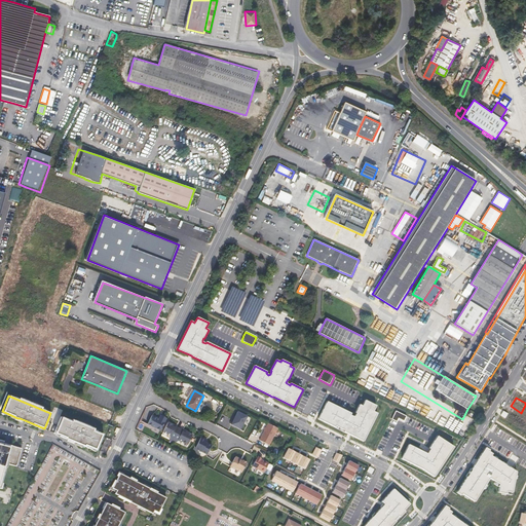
[(318,418),(318,419),(348,434),(349,435),(351,436),(364,442),(377,413),(373,411),(376,406),(365,400),(363,406),(360,405),(355,413),(357,413),(354,416),(353,416),(350,415),(351,413),(327,402),(318,418)]
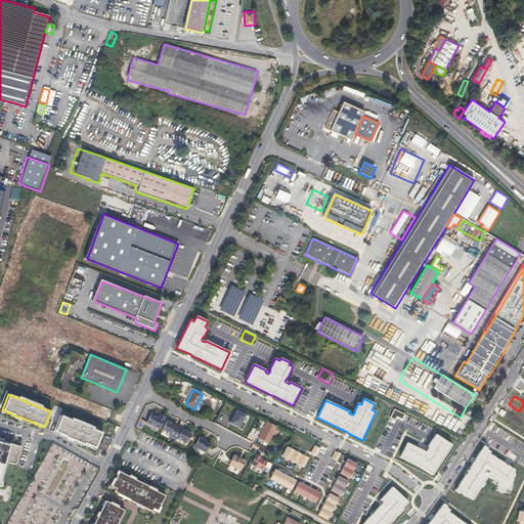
[(230,423),(239,428),(247,415),(237,409),(234,415),(232,419),(231,418),(229,423),(230,423)]
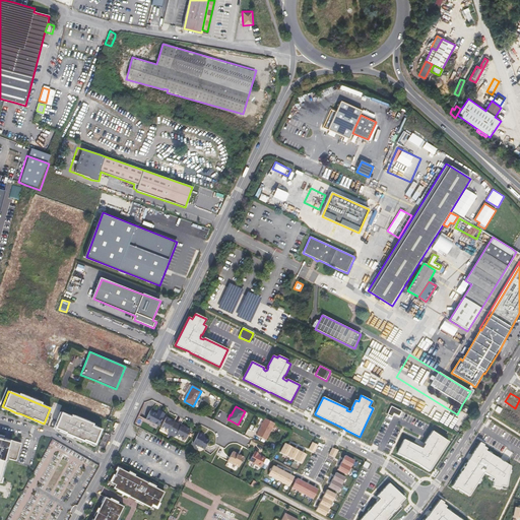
[(387,414),(392,416),(394,413),(399,415),(401,411),(391,406),(387,414)]
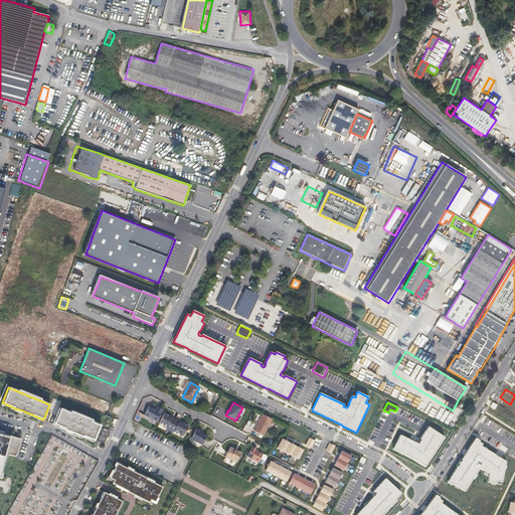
[(144,415),(157,421),(163,409),(157,406),(156,409),(155,410),(154,410),(149,407),(144,415)]
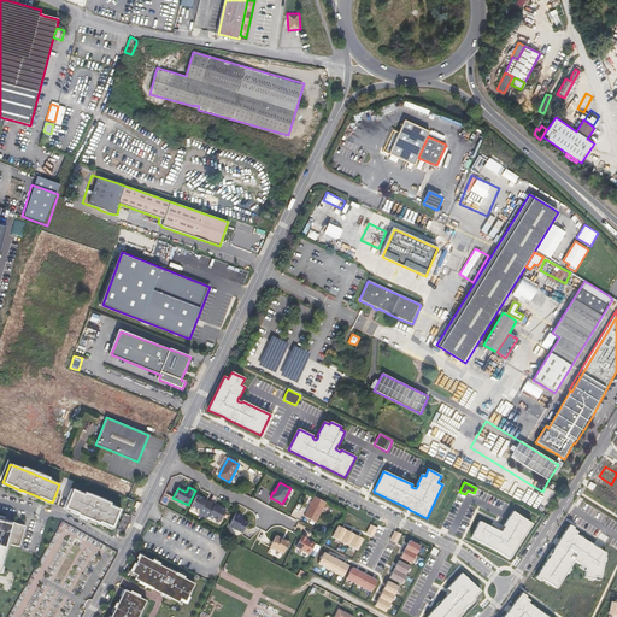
[(121,510),(71,489),(68,498),(64,507),(88,517),(92,519),(113,528),(121,510)]
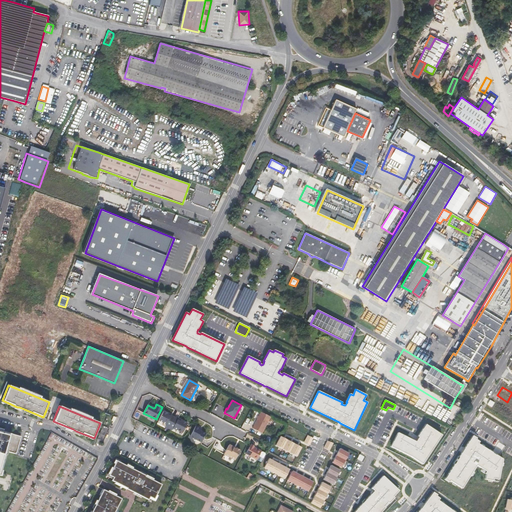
[(183,433),(187,424),(178,419),(163,411),(160,418),(158,421),(165,424),(166,428),(170,430),(174,429),(183,433)]
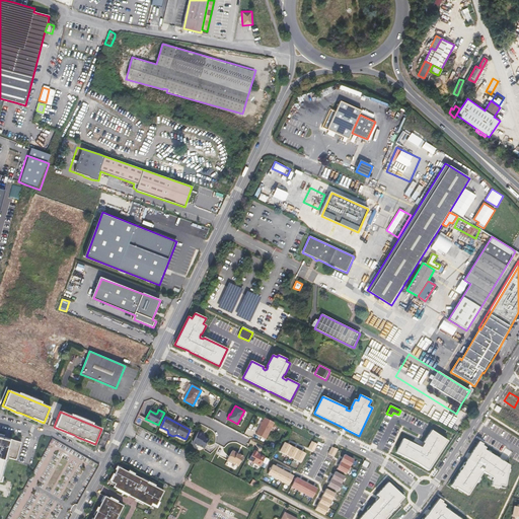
[(276,423),(267,419),(257,435),(267,440),(276,423)]
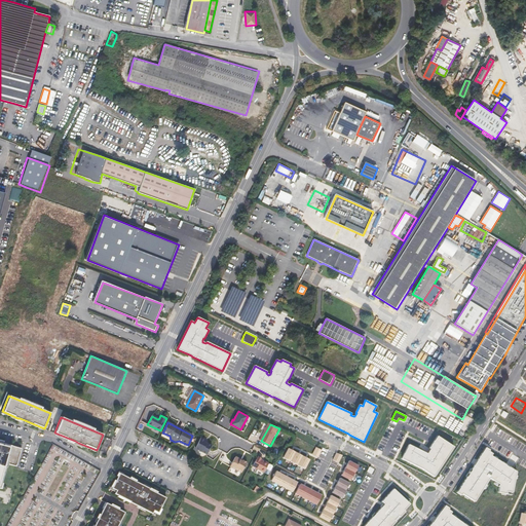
[(422,468),(435,477),(454,447),(438,436),(429,448),(430,449),(427,454),(425,452),(409,445),(402,459),(422,468)]
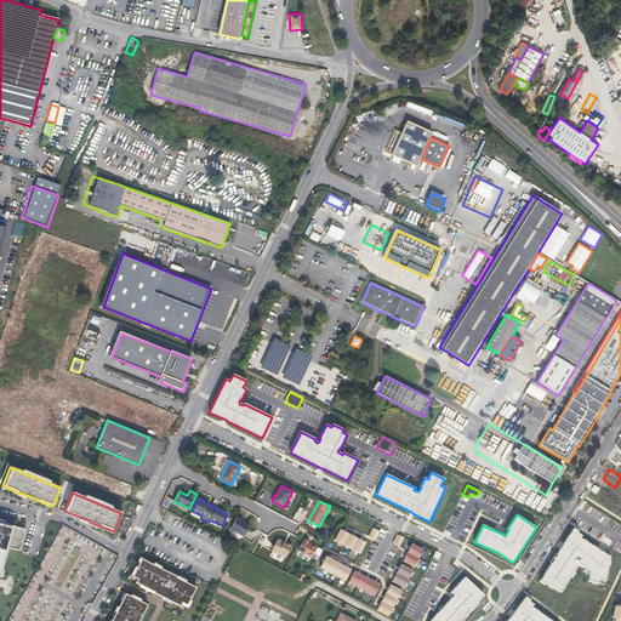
[(243,518),(238,516),(232,528),(231,530),(244,536),(248,530),(250,525),(244,523),(241,522),(241,520),(243,518)]
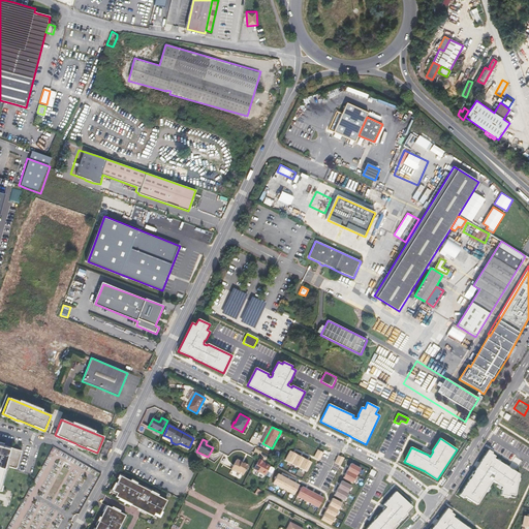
[(0,468),(6,469),(6,467),(7,466),(11,448),(0,444),(0,468)]
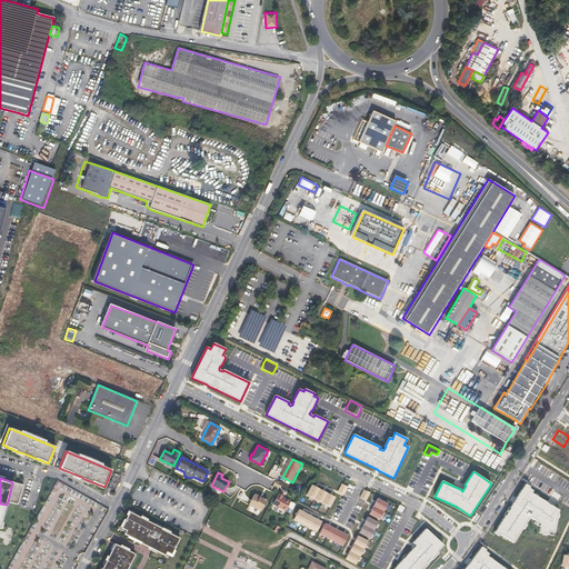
[(16,482),(12,482),(8,501),(18,505),(23,485),(16,482)]
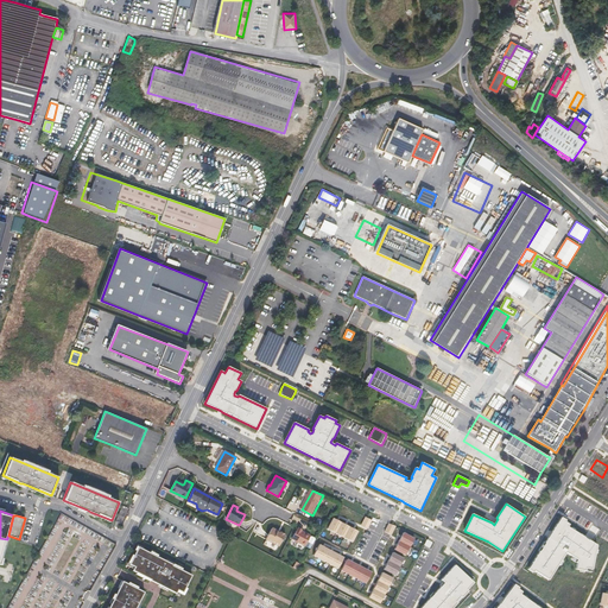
[(361,525),(368,529),(372,520),(366,517),(361,525)]
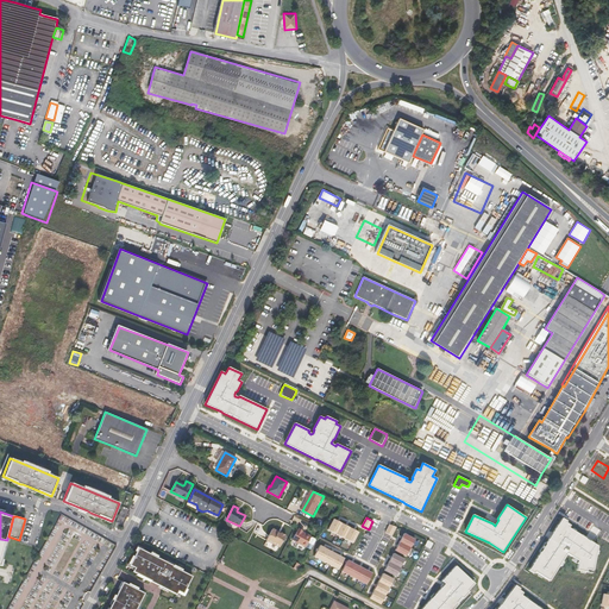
[(328,531),(352,542),(358,532),(353,529),(346,526),(338,521),(334,519),(328,531)]
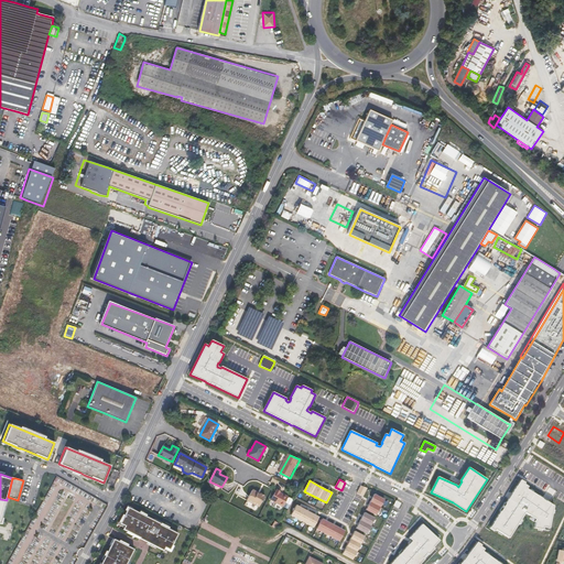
[(494,522),(495,523),(492,528),(509,538),(524,512),(535,519),(534,521),(535,522),(534,528),(549,531),(553,506),(550,503),(544,500),(539,496),(527,488),(528,486),(521,481),(518,487),(517,486),(510,496),(506,503),(501,511),(500,511),(494,522)]
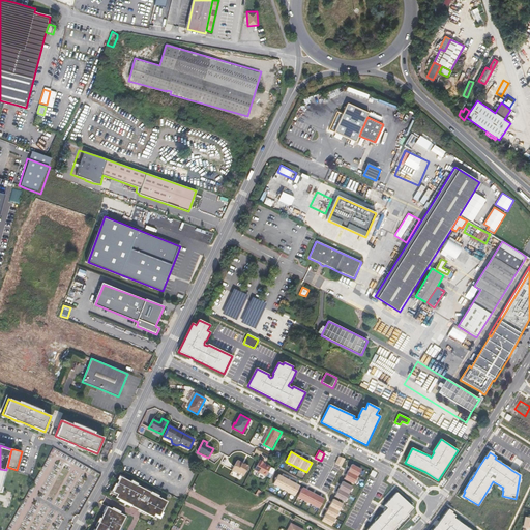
[(335,464),(341,467),(345,459),(340,455),(335,464)]
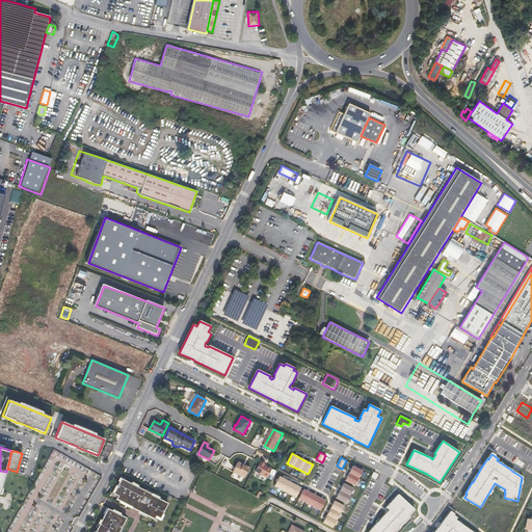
[(235,469),(233,472),(244,477),(244,478),(245,477),(250,468),(246,464),(245,466),(243,464),(242,463),(239,461),(238,462),(235,469)]
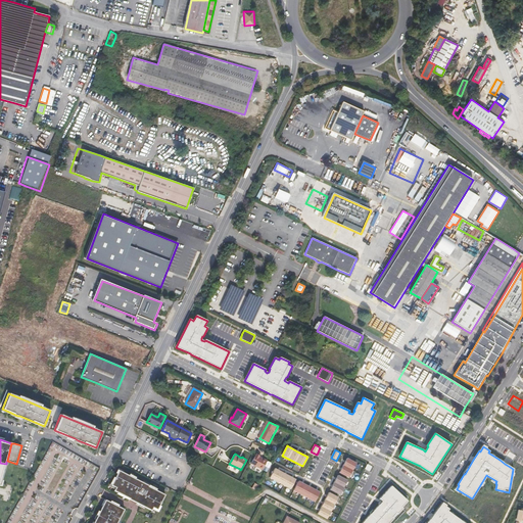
[(251,464),(263,470),(267,472),(272,463),(267,461),(262,458),(262,459),(258,458),(259,457),(255,455),(251,464)]
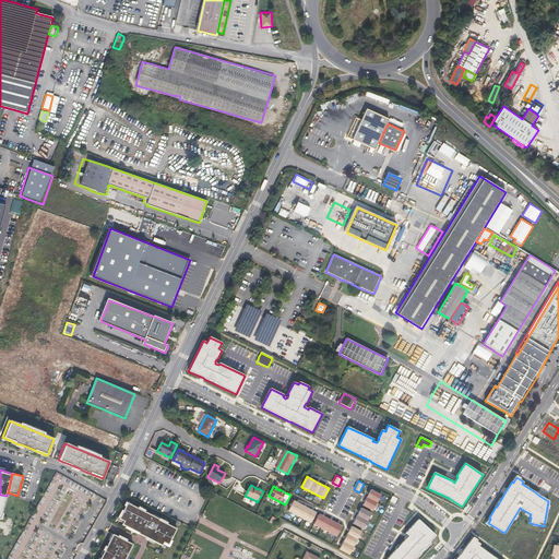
[(363,506),(372,510),(381,496),(370,490),(369,494),(365,502),(363,506)]
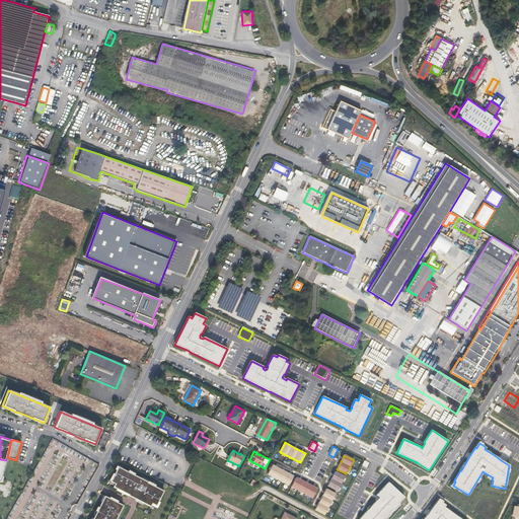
[(227,461),(226,465),(236,469),(238,466),(227,461)]
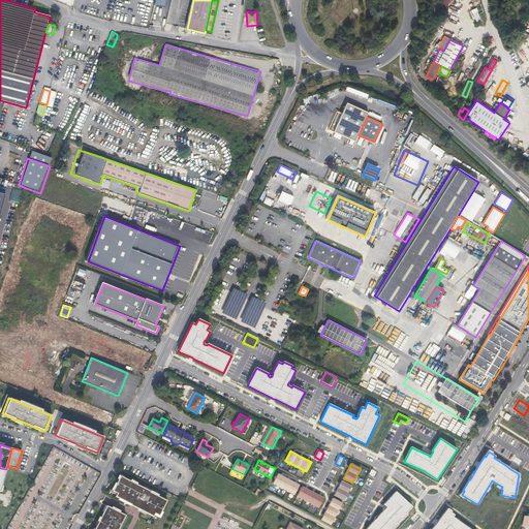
[(273,484),(294,495),(300,486),(296,483),(288,479),(281,475),(278,474),(273,484)]
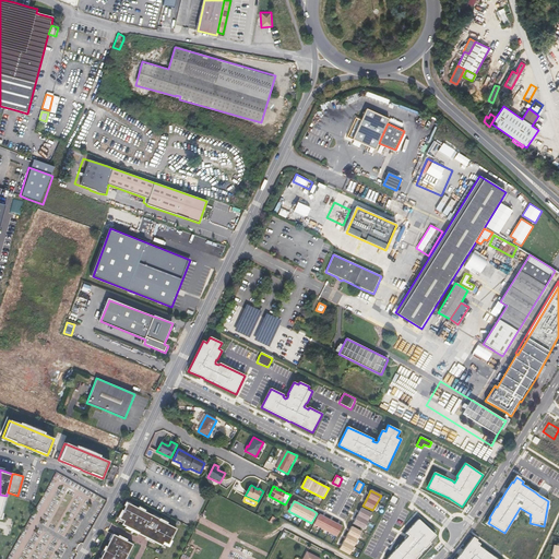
[(128,504),(127,503),(119,519),(125,522),(122,525),(139,534),(143,536),(151,539),(162,546),(163,544),(168,545),(176,527),(158,520),(128,504)]
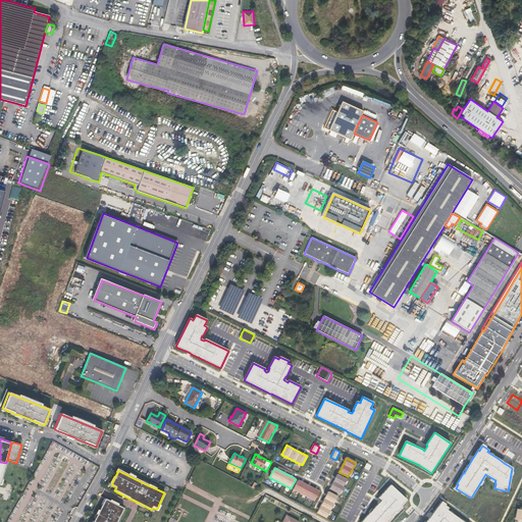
[(329,489),(340,493),(347,479),(337,474),(335,478),(331,485),(329,489)]
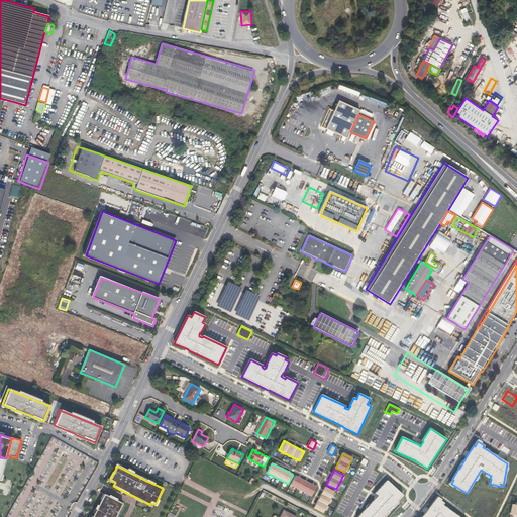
[(299,478),(296,476),(291,485),(311,496),(316,487),(312,485),(305,481),(299,478)]
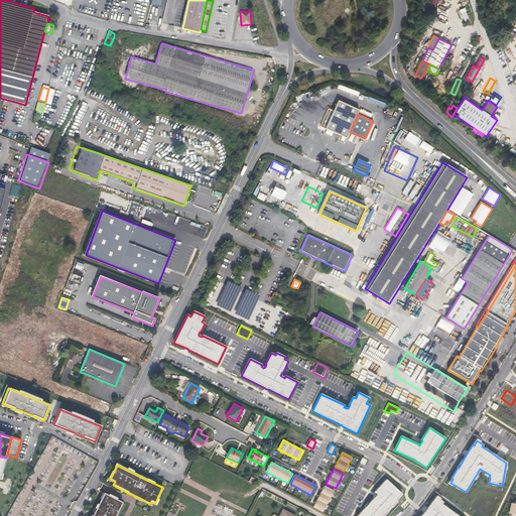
[(402,494),(386,480),(374,492),(377,495),(376,496),(357,515),(383,515),(392,507),(397,501),(396,500),(398,498),(400,495),(402,494)]
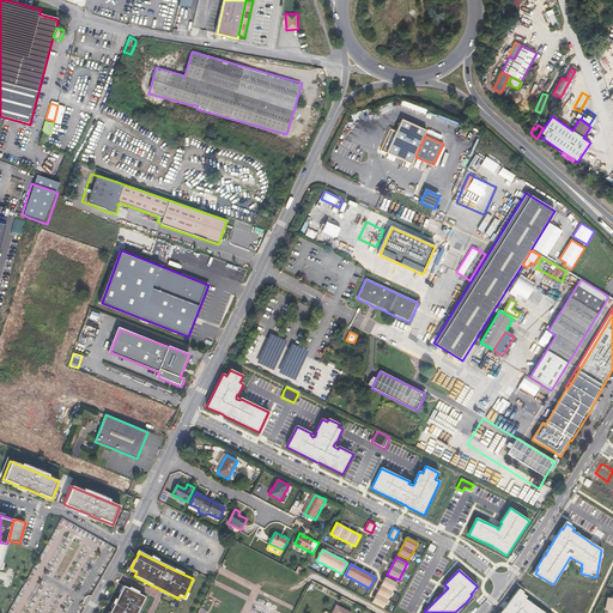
[(372,602),(383,608),(396,583),(384,577),(383,582),(378,589),(375,598),(372,602)]
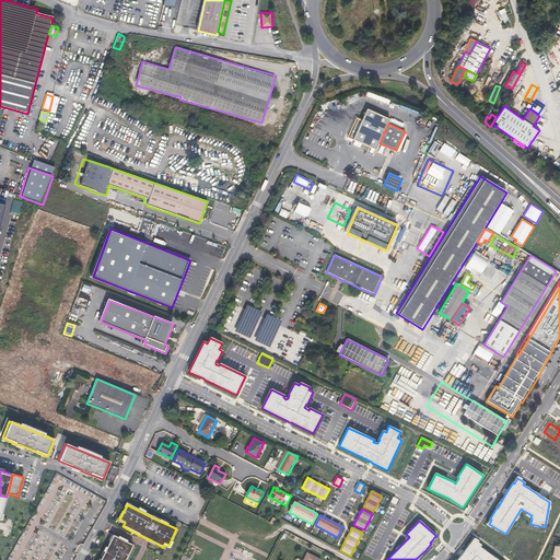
[(125,559),(133,545),(115,534),(113,535),(112,538),(111,541),(104,552),(103,556),(102,558),(100,559),(125,559)]
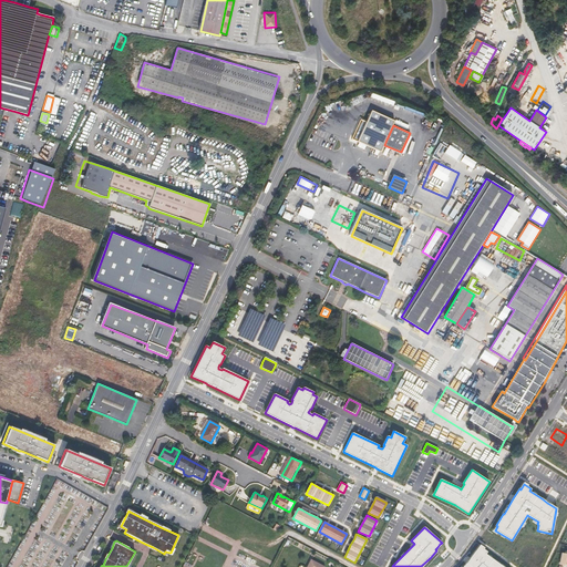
[(503,566),(484,554),(486,552),(480,547),(476,552),(475,550),(468,560),(467,562),(466,563),(465,564),(463,566),(503,566)]
